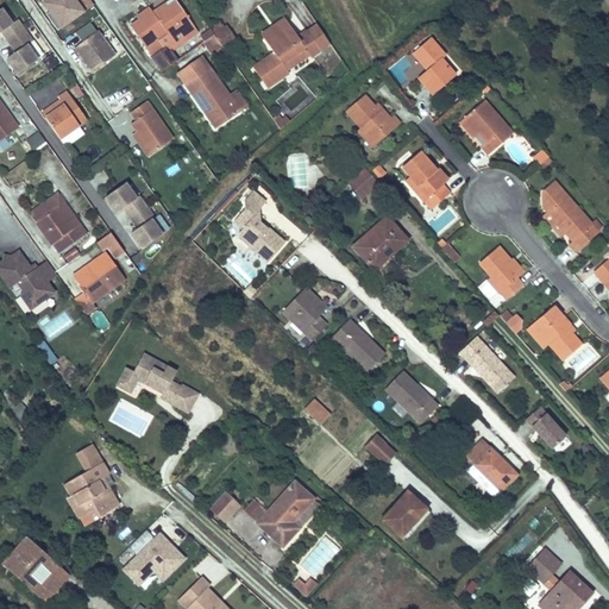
[(57,31),(85,13),(80,7),(89,0),(88,0),(39,0),(37,2),(57,31)]
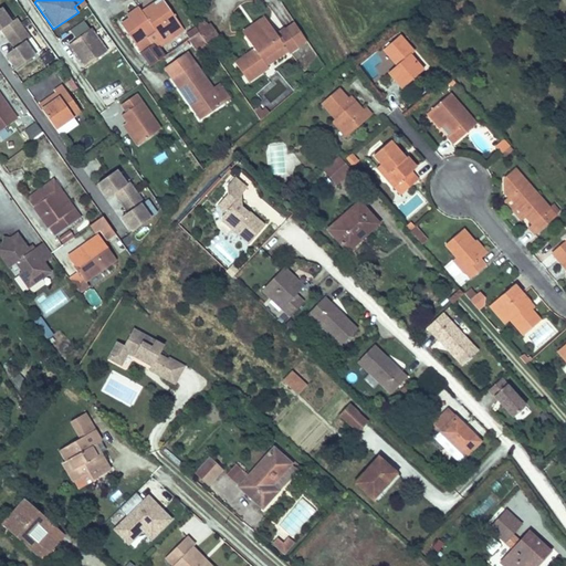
[(129,20),(122,24),(136,45),(147,38),(153,45),(140,53),(149,66),(166,54),(160,45),(173,38),(167,31),(178,23),(163,1),(155,7),(156,9),(152,12),(149,7),(140,12),(138,9),(132,13),(135,19),(130,21),(129,20)]
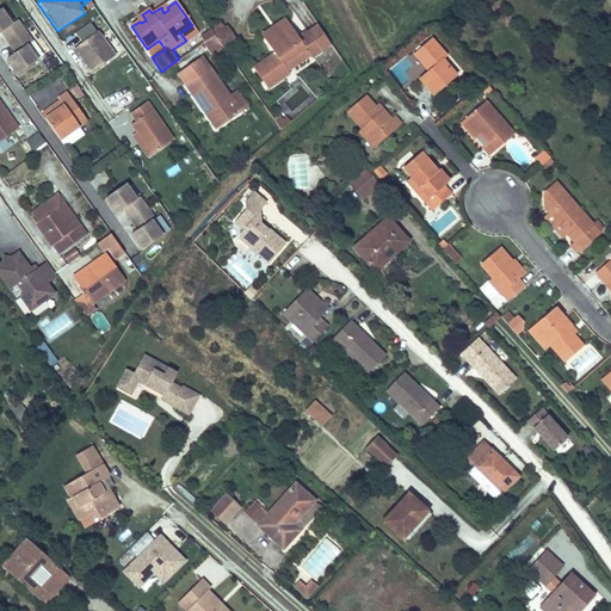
[(36,60),(25,44),(30,41),(16,19),(10,23),(0,10),(0,30),(0,31),(16,51),(11,55),(13,60),(8,63),(17,74),(36,60)]
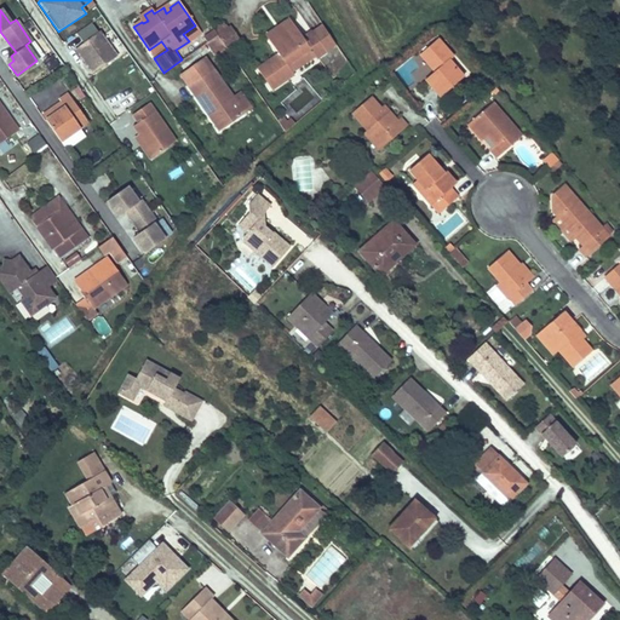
[(223,22),(213,29),(213,30),(217,35),(227,49),(228,50),(241,41),(231,27),(228,29),(223,22)]
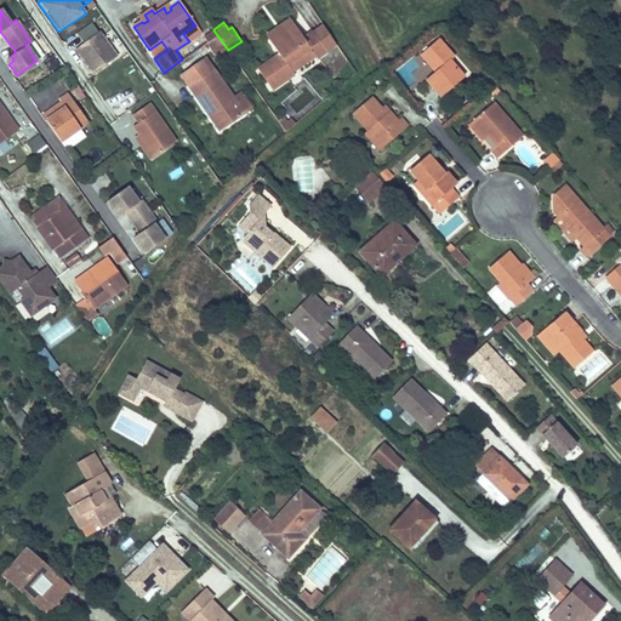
[(279,55),(257,70),(272,91),(294,75),(291,73),(289,68),(311,51),(314,56),(317,60),(326,52),(313,33),(303,39),(290,22),(267,38),(279,55)]
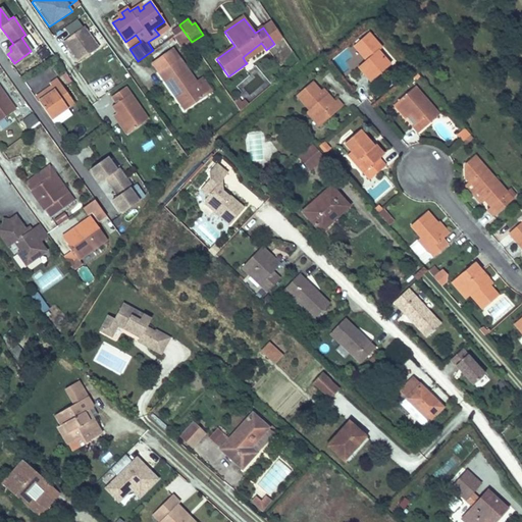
[(72,36),(84,28),(79,20),(66,29),(72,36)]
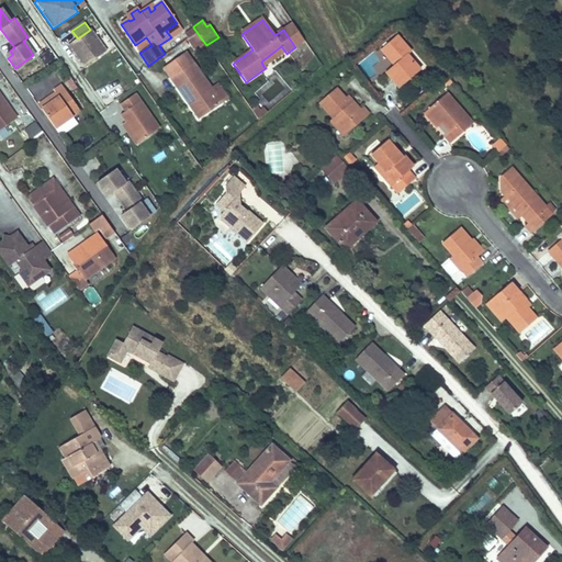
[(177,23),(166,31),(171,37),(181,30),(177,23)]
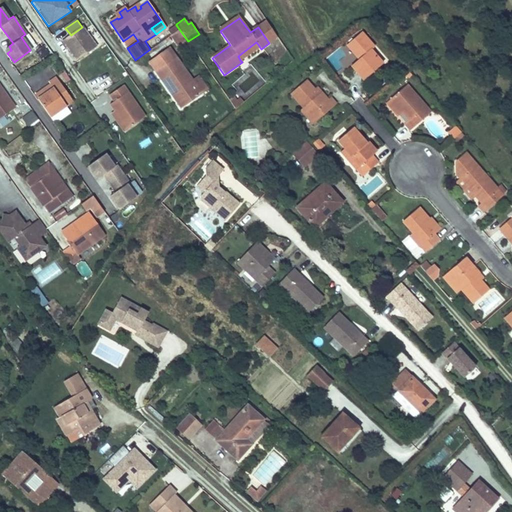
[(170,30),(172,34),(179,29),(176,25),(170,29),(170,30)]
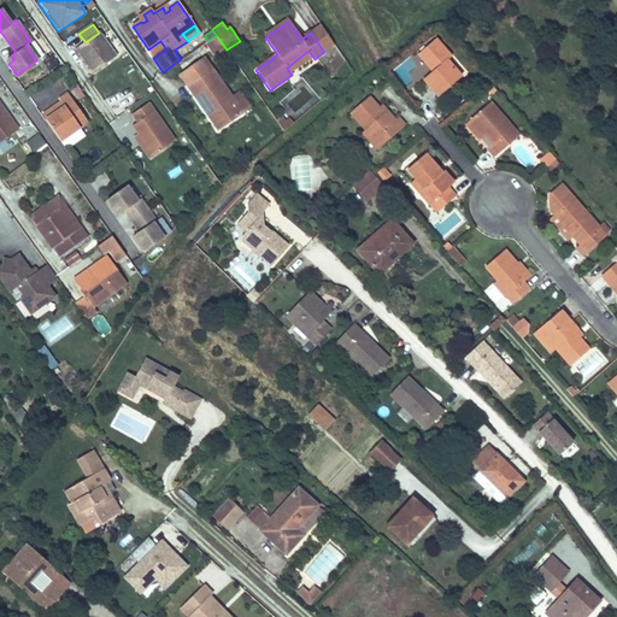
[(115,57),(99,33),(86,42),(83,45),(97,64),(89,69),(92,72),(115,57)]
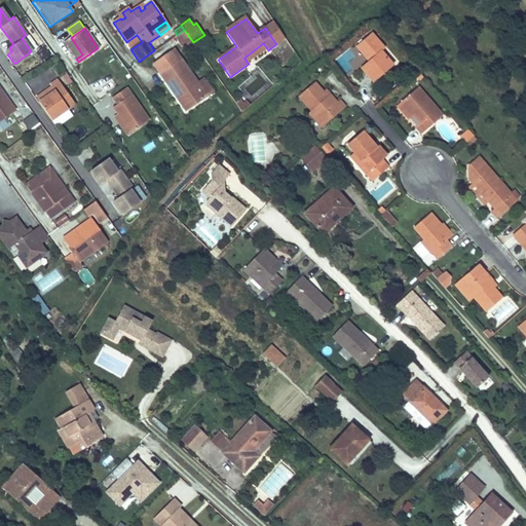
[(177,35),(175,37),(182,47),(192,41),(184,30),(177,35)]
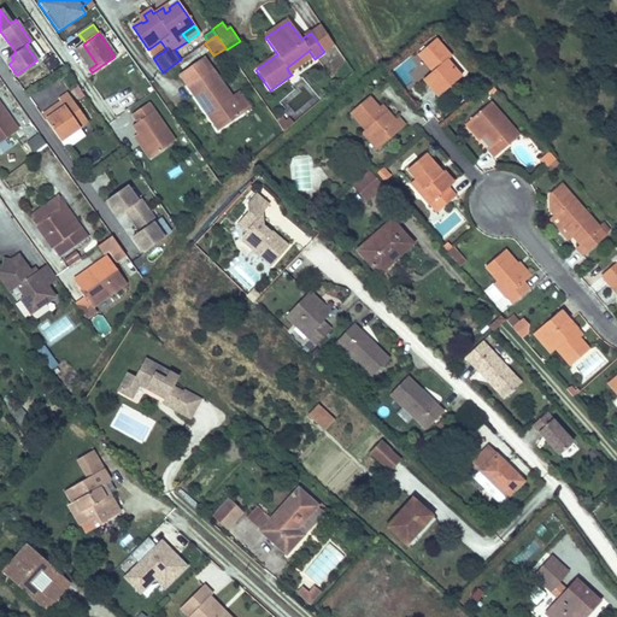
[(435,40),(418,54),(432,71),(428,74),(423,78),(438,95),(460,76),(446,59),(450,57),(435,40)]
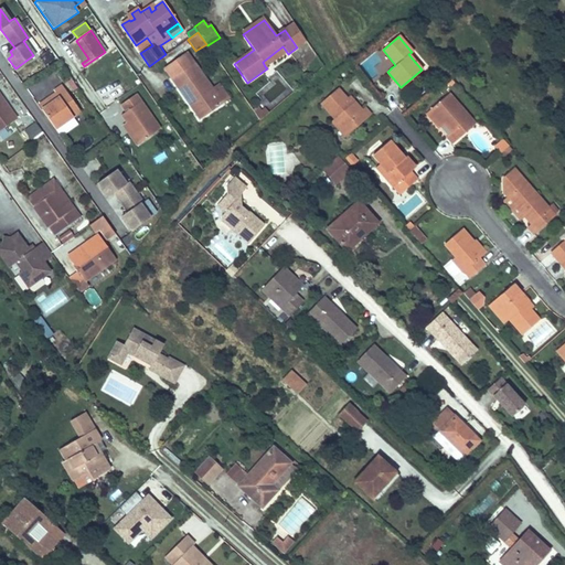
[(147,38),(136,45),(140,53),(152,45),(147,38)]
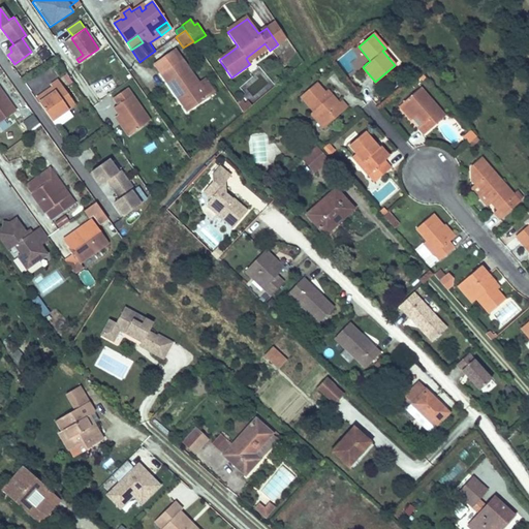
[(206,35),(194,42),(196,47),(208,38),(206,35)]
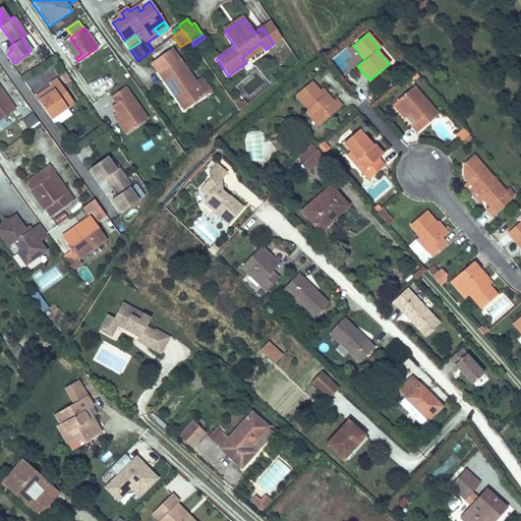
[(81,54),(70,38),(64,42),(75,58),(81,54)]
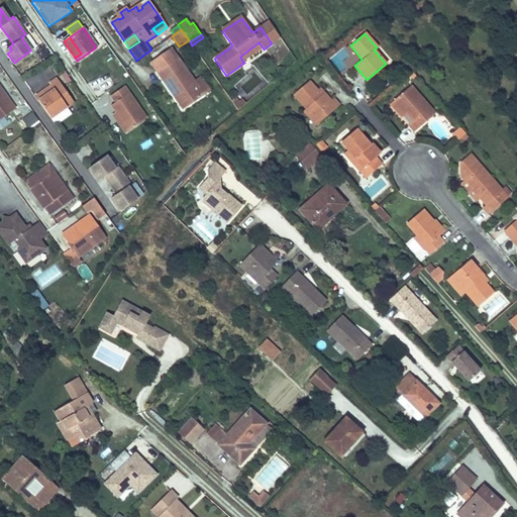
[(259,42),(240,57),(242,61),(262,46),(259,42)]
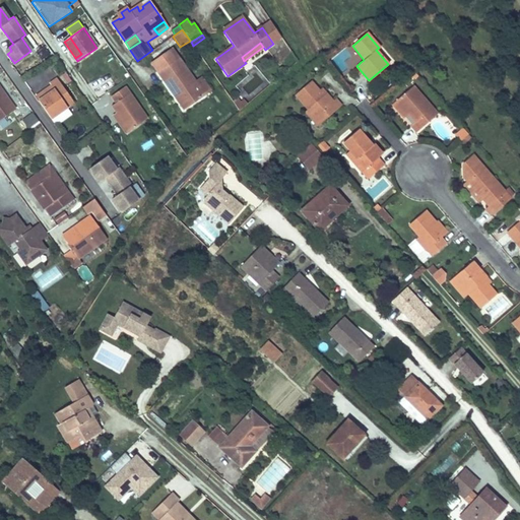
[(352,46),(349,49),(361,62),(364,60),(352,46)]
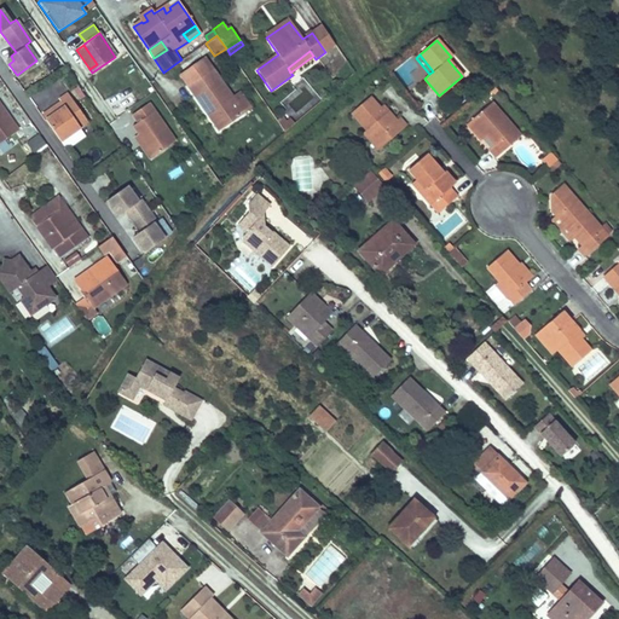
[(181,77),(189,87),(212,70),(204,61),(181,77)]
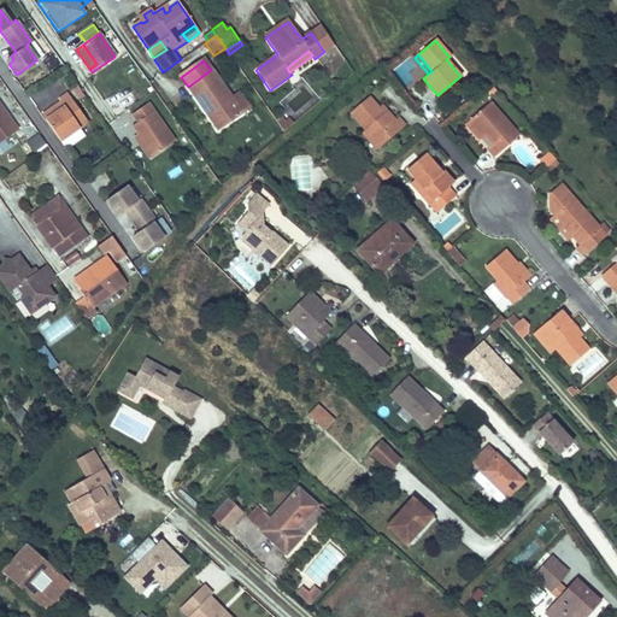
[(241,113),(230,97),(211,70),(188,87),(197,99),(209,116),(218,130),(241,113)]
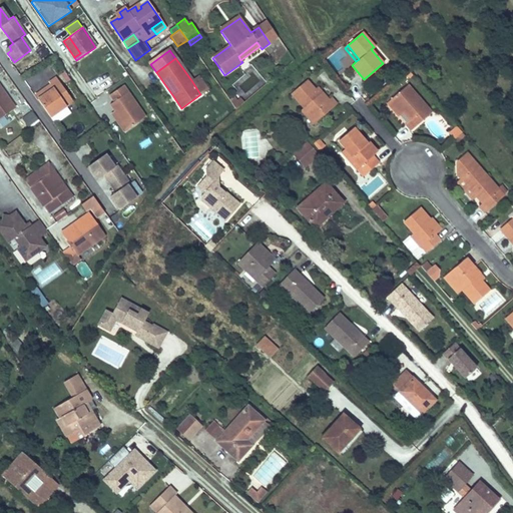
[(197,76),(191,80),(200,94),(207,90),(197,76)]
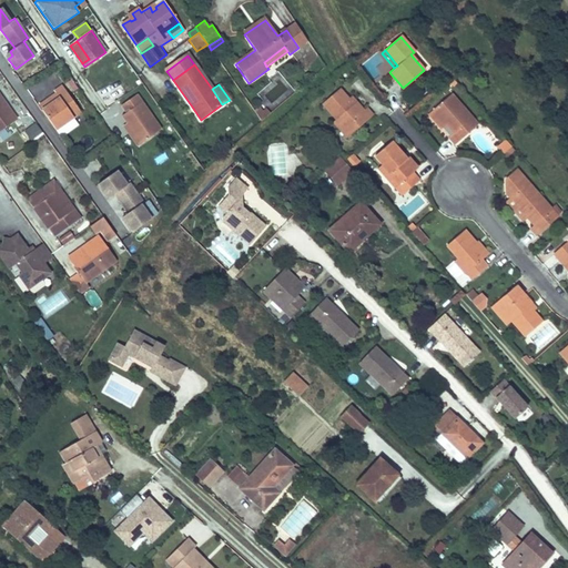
[(58,98),(41,110),(54,129),(79,111),(61,85),(53,91),(54,92),(58,98)]
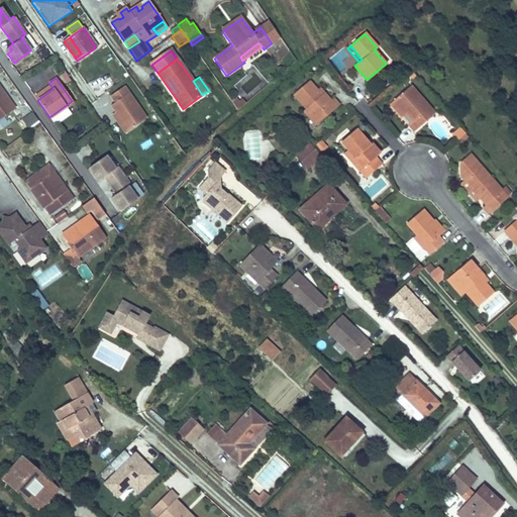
[(293,94),(306,109),(318,122),(339,104),(333,98),(330,101),(323,93),(321,95),(317,91),(308,82),(293,94)]
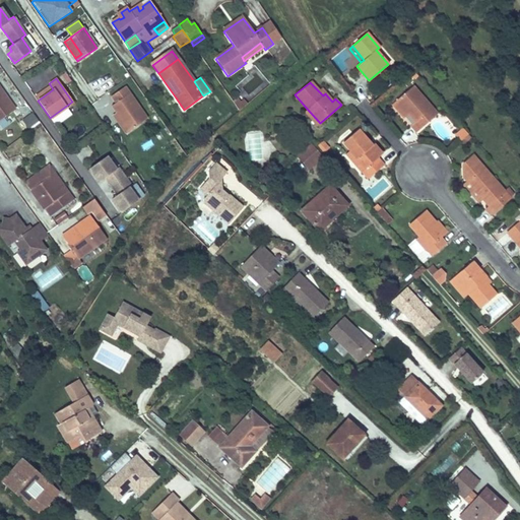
[(50,84),(34,95),(38,101),(53,89),(50,84)]
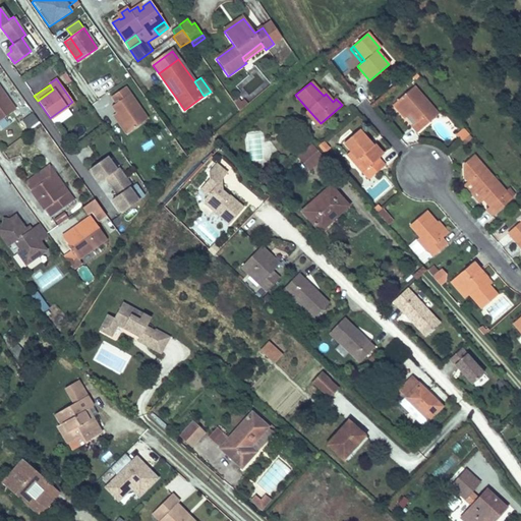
[(413,87),(395,102),(407,115),(409,114),(416,122),(411,126),(416,132),(438,114),(413,87)]
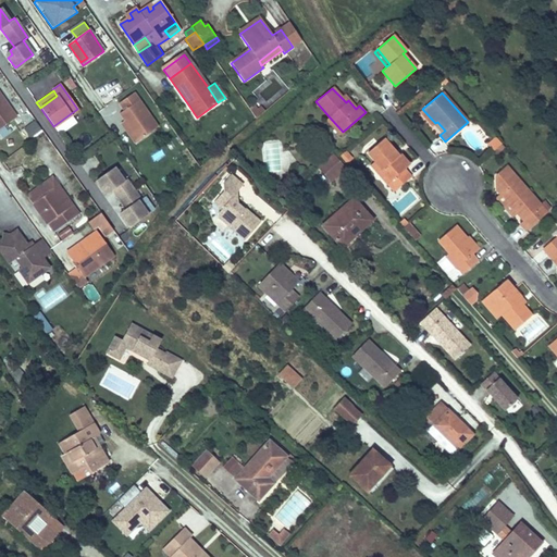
[(120,114),(125,121),(138,140),(158,127),(134,94),(120,103),(125,111),(120,114)]
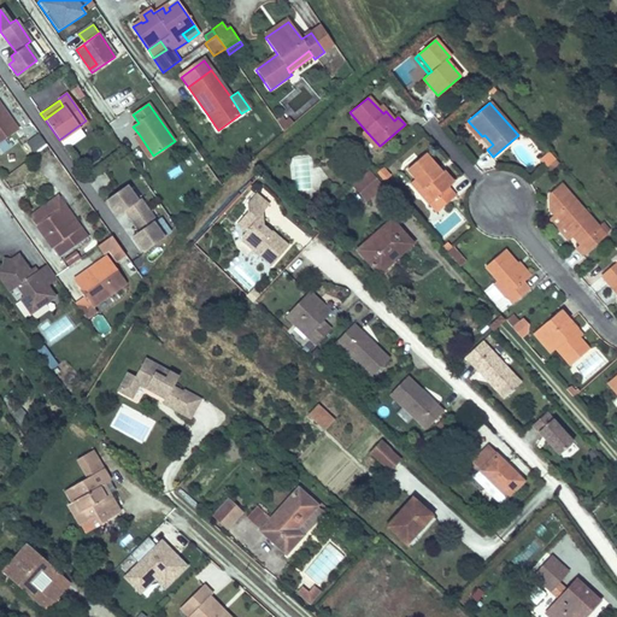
[(4,111),(0,106),(0,141),(17,130),(6,116),(5,117),(1,112),(4,111)]
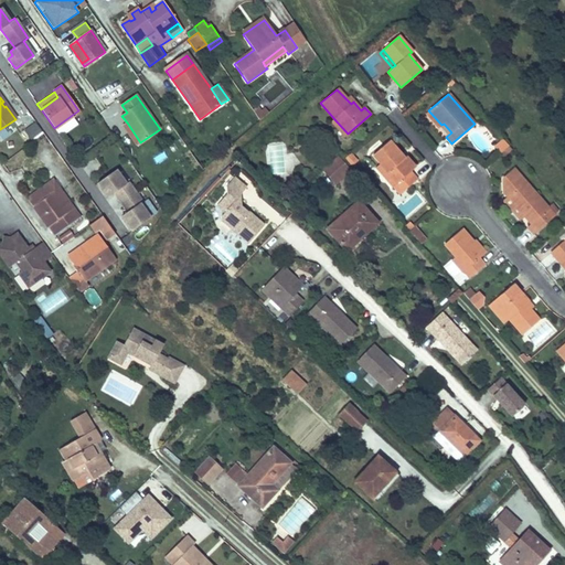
[(428,110),(425,114),(438,128),(441,125),(428,110)]
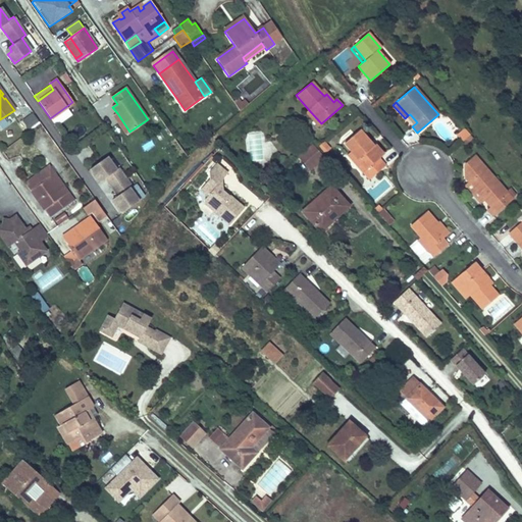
[(237,107),(244,117),(252,110),(248,106),(245,109),(241,104),(237,107)]
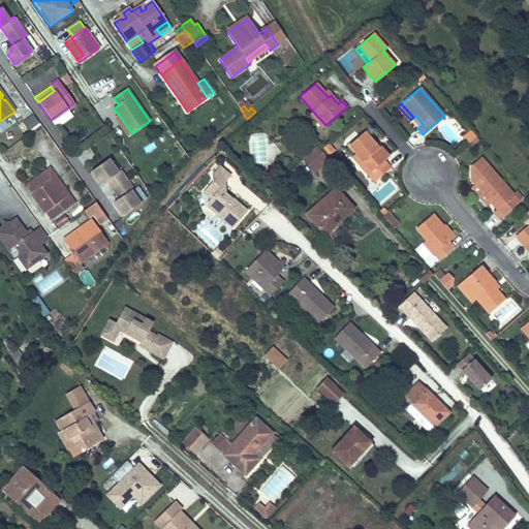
[(313,112),(310,115),(322,128),(325,125),(313,112)]
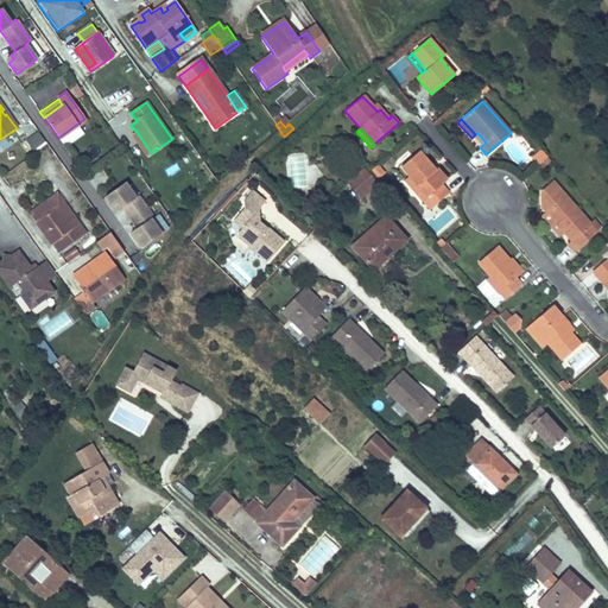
[(151,153),(137,132),(132,135),(147,157),(151,153)]
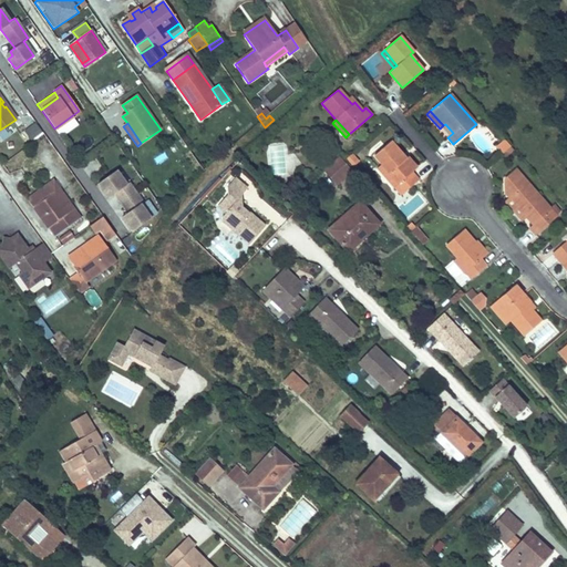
[(41,133),(35,124),(27,131),(32,140),(41,133)]
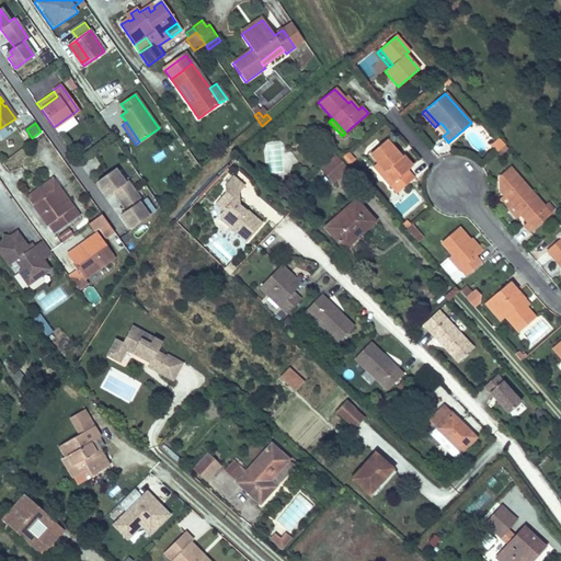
[(500,138),(490,146),(495,152),(505,145),(500,138)]
